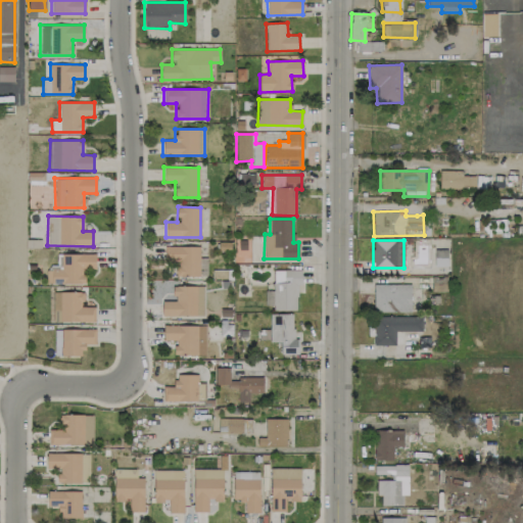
[(206,257),(199,257),(199,246),(164,246),(164,260),(175,262),(175,276),(206,276),(206,257)]
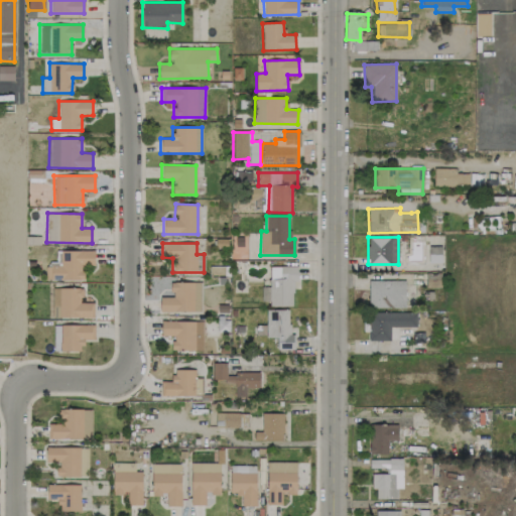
[(428,264),(441,263),(440,246),(427,247),(428,264)]
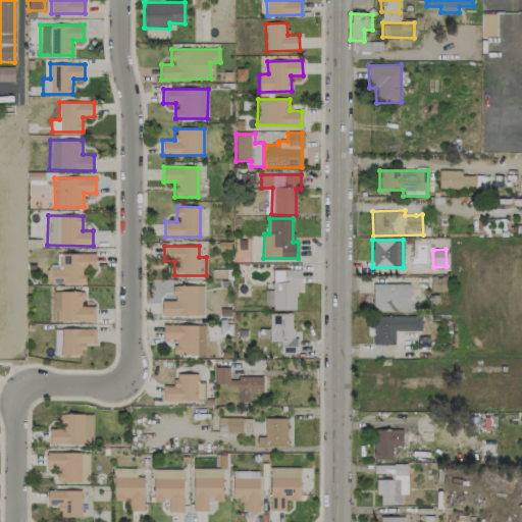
[(57,253),(57,267),(46,267),(46,283),(85,283),(84,269),(95,268),(95,253),(57,253)]
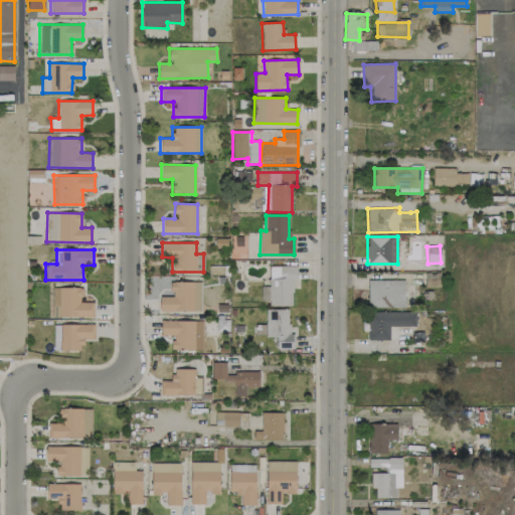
[(292,306),(292,281),(297,281),(297,266),(270,266),(269,305),(292,306)]
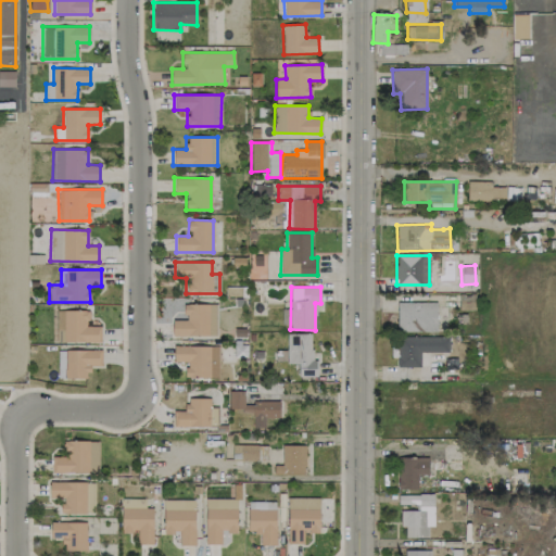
[(437,302),(397,302),(396,331),(437,331),(437,302)]
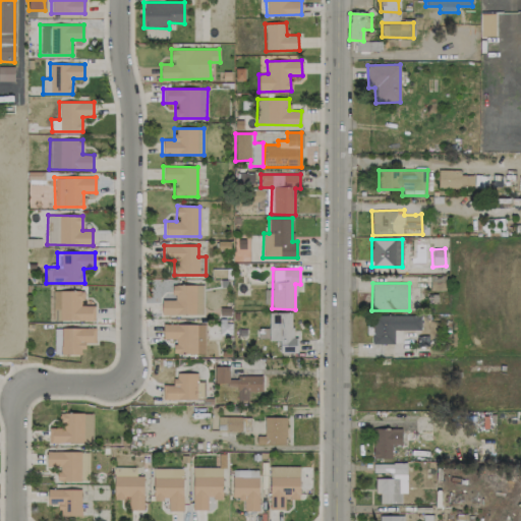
[(203,284),(172,285),(172,299),(161,299),(161,314),(204,314),(203,284)]
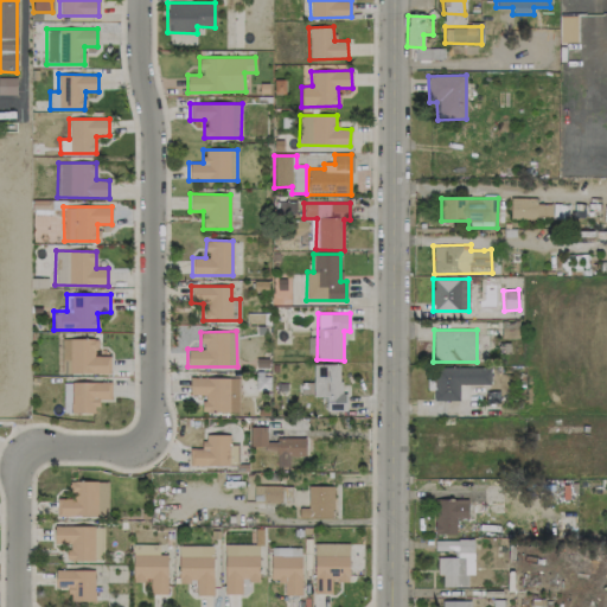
[(61,372),(108,375),(109,356),(96,356),(96,339),(62,338),(61,372)]
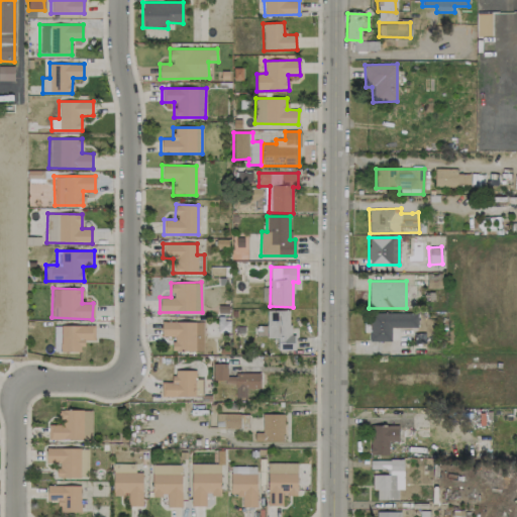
[(292,310),(267,310),(267,337),(278,338),(278,349),(291,350),(292,310)]
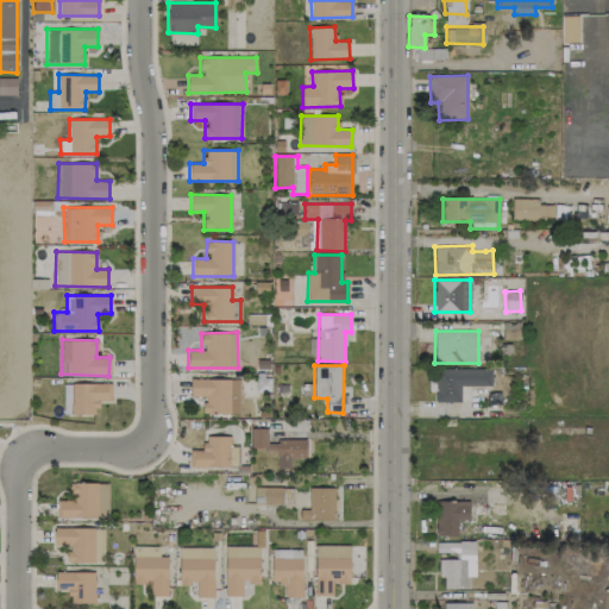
[(435,401),(460,402),(460,385),(491,385),(493,369),(435,368),(435,401)]
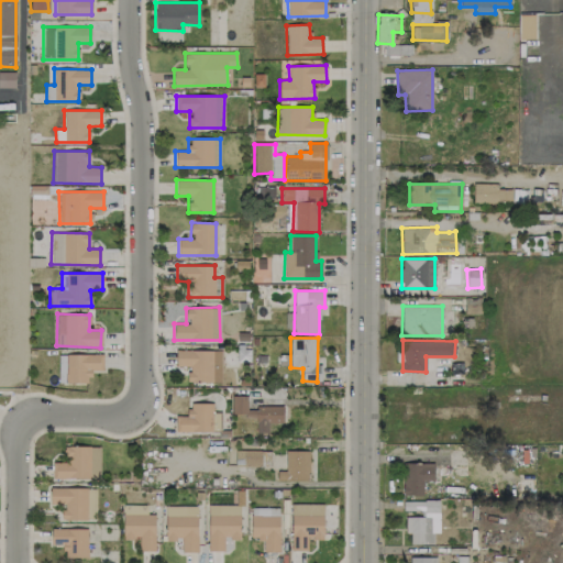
[(221,351),(176,350),(175,366),(188,366),(188,382),(221,383),(221,351)]
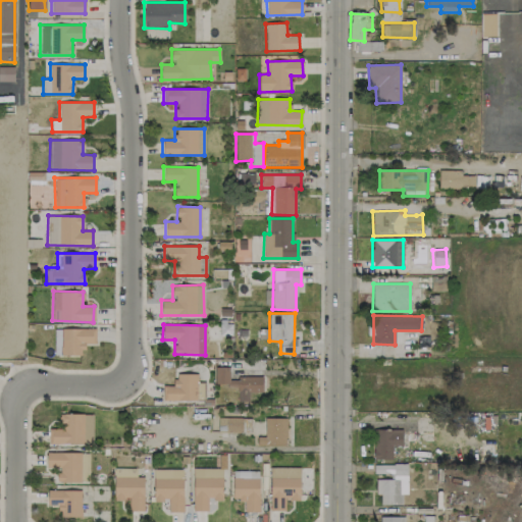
[(96,330),(54,329),(54,355),(83,355),(83,343),(95,343),(96,330)]
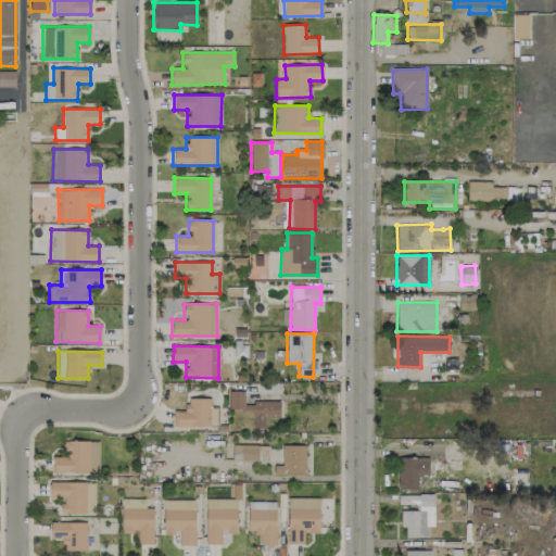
[(228,408),(252,409),(253,405),(243,404),(244,391),(229,391),(228,408)]
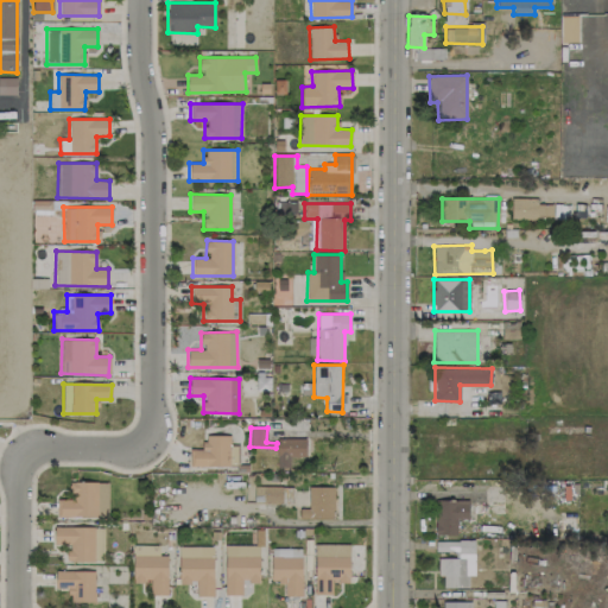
[(189,449),(190,467),(229,466),(228,435),(203,436),(203,449),(189,449)]
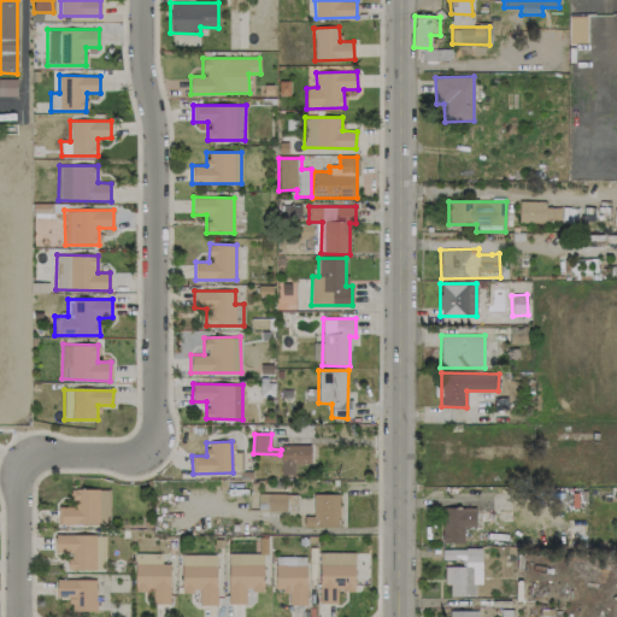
[(310,445),(282,445),(281,474),(293,474),(293,464),(310,464),(310,445)]
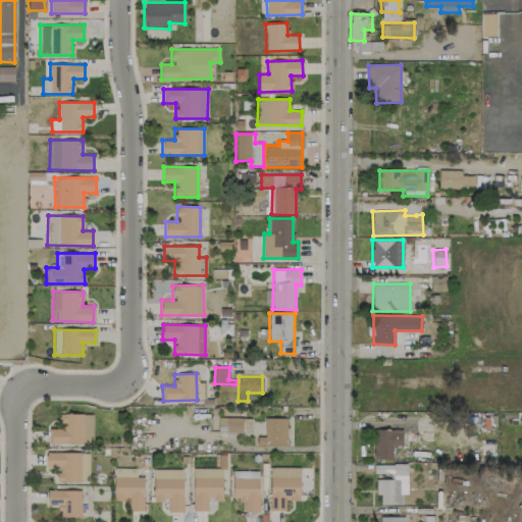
[(93,442),(92,414),(59,414),(60,428),(48,428),(49,445),(93,442)]
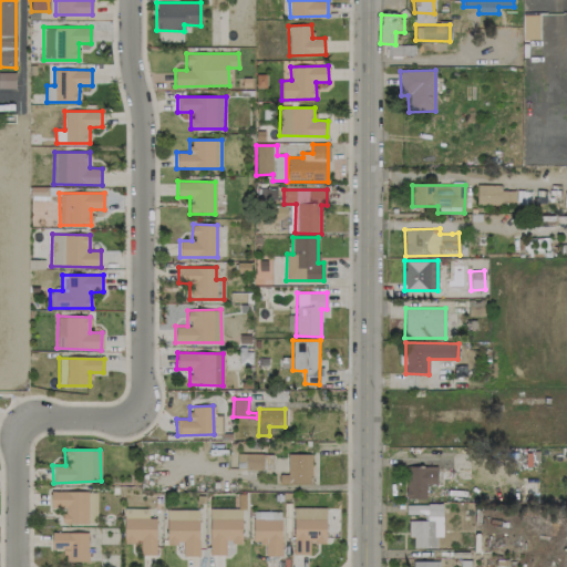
[(311,484),(311,453),(287,454),(287,474),(278,475),(279,485),(311,484)]
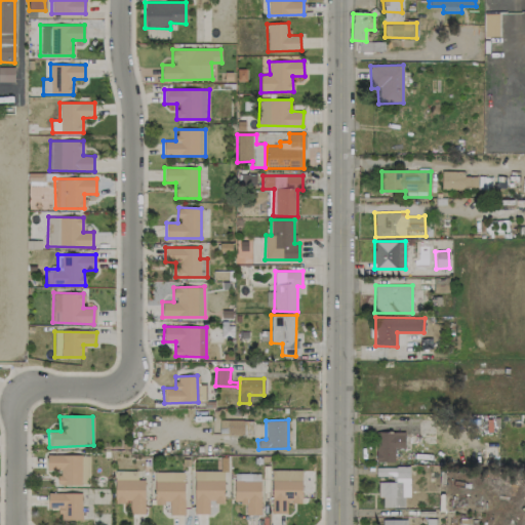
[(218,435),(251,436),(251,420),(219,420),(218,435)]
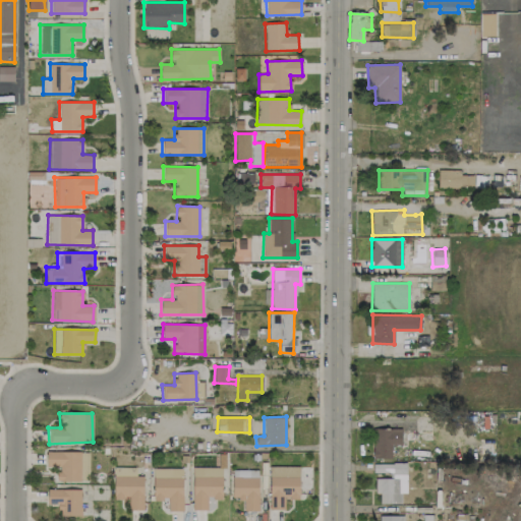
[(400,428),(372,428),(372,458),(400,458),(400,428)]
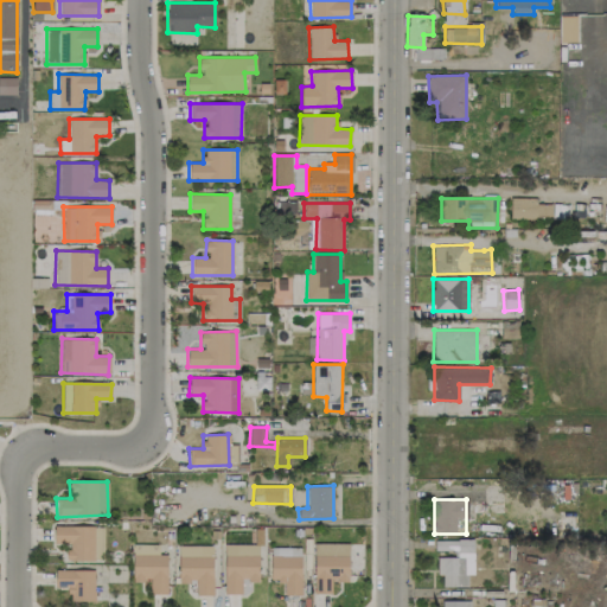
[(66,560),(102,560),(103,526),(53,525),(53,543),(66,543),(66,560)]
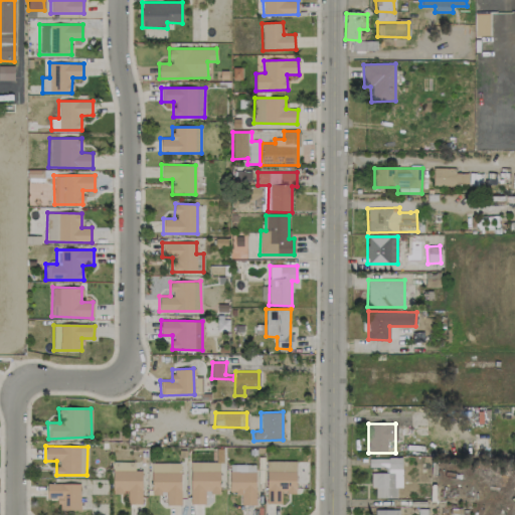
[(401,458),(368,458),(368,467),(385,467),(385,473),(371,473),(371,488),(375,488),(375,497),(396,497),(396,488),(401,488),(401,458)]
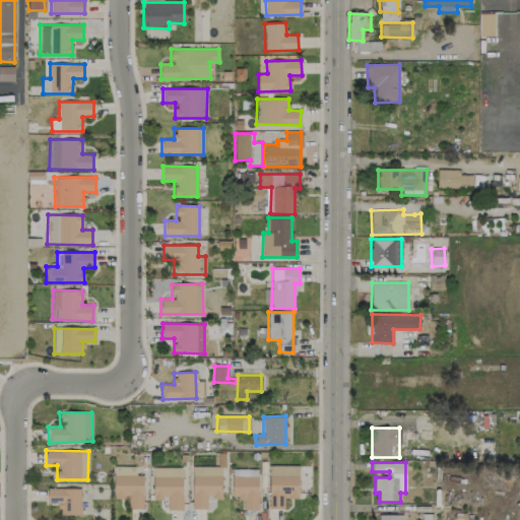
[(299,465),(269,465),(268,509),(283,509),(283,498),(299,498),(299,465)]
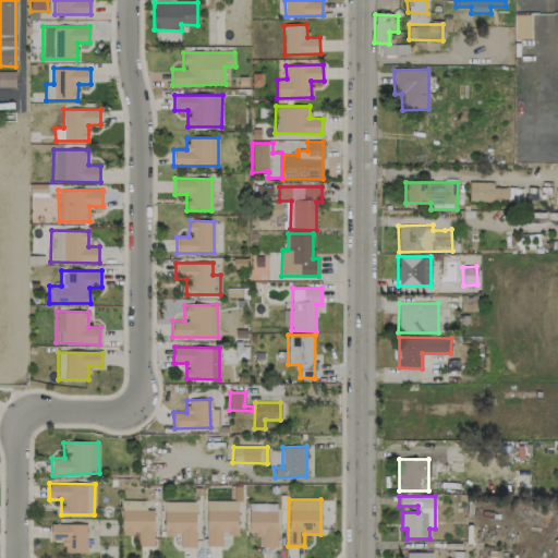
[(154,510),(146,509),(146,501),(122,500),(121,534),(137,534),(137,546),(153,546),(154,510)]
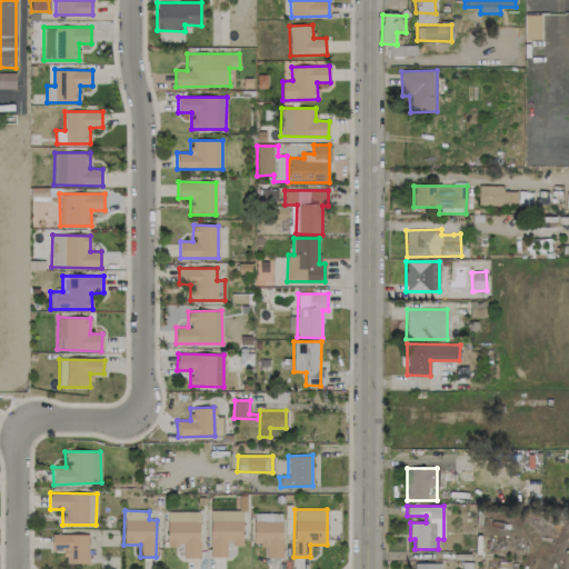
[(242,510),(210,510),(210,557),(226,557),(226,545),(242,545),(242,510)]
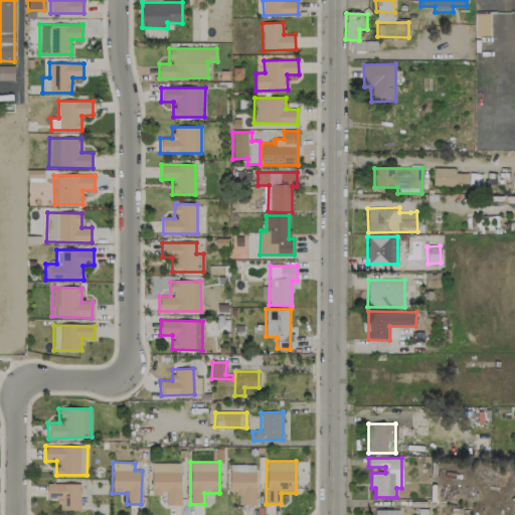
[(152,494),(165,494),(165,505),(180,505),(180,463),(151,463),(152,494)]
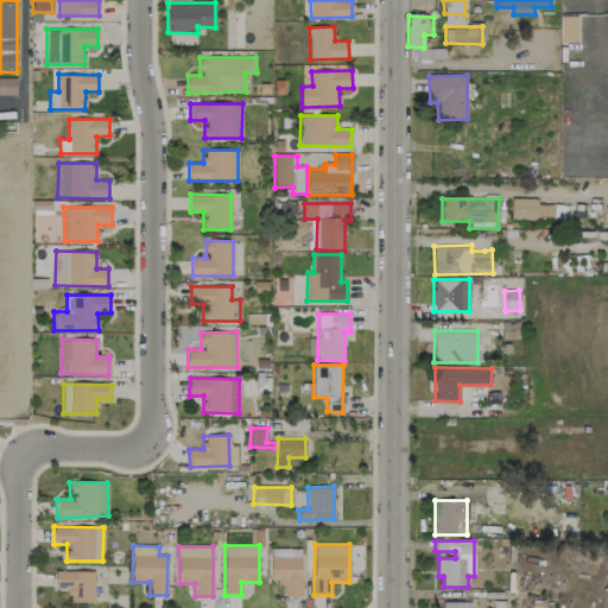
[(301,548),(271,549),(271,582),(284,582),(285,596),(302,596),(301,548)]
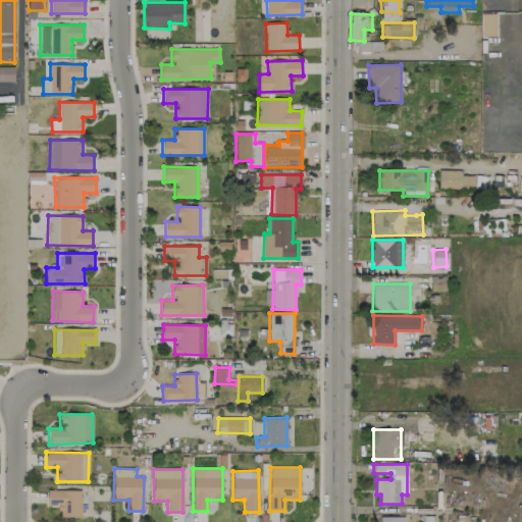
[(82,517),(81,489),(47,490),(47,505),(59,505),(59,517),(82,517)]
